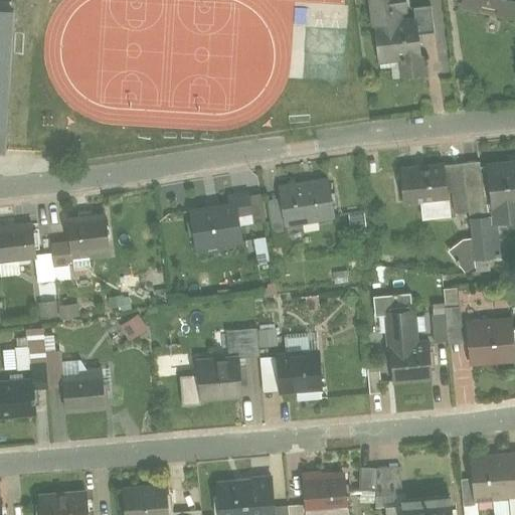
[(0,0),(0,146),(5,147),(13,1),(0,0)]
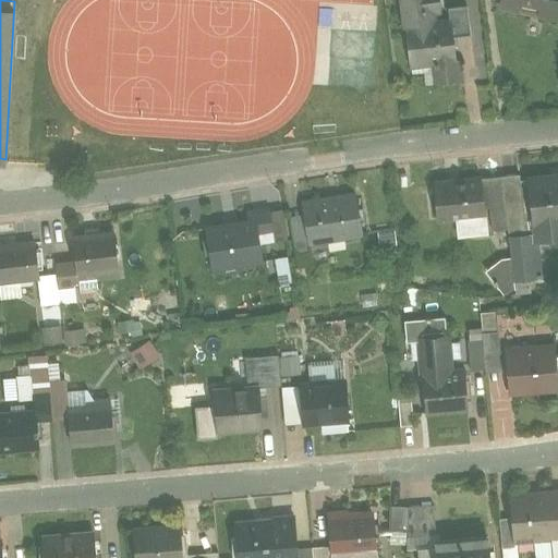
[(439,0),(400,0),(402,27),(409,38),(412,76),(424,74),(425,86),(460,83),(455,33),(468,32),(465,3),(450,4),(451,16),(441,17),(439,0)]
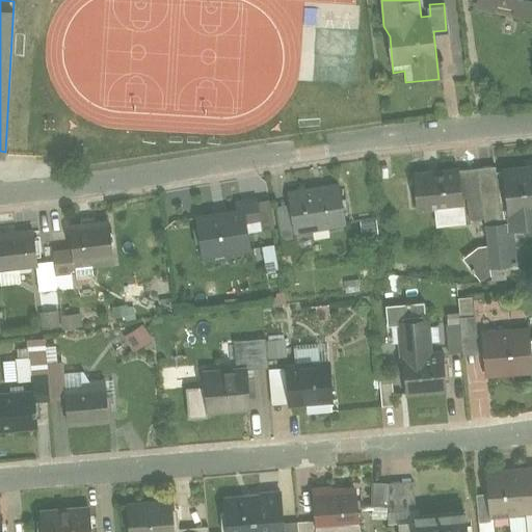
[(531,0),(471,0),(470,8),(531,22),(531,16),(531,0)]
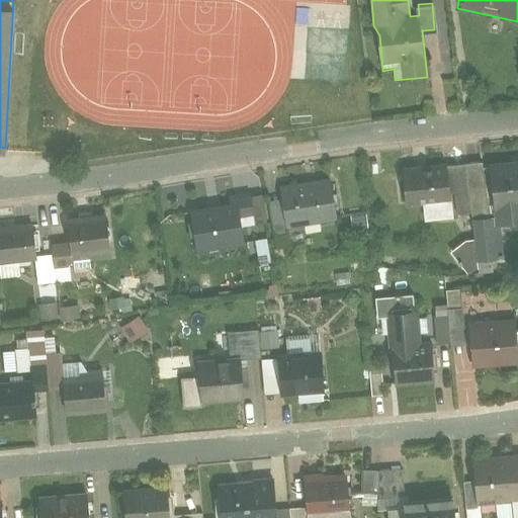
[(517,154),(488,157),(493,203),(486,204),(482,161),(464,163),(470,214),(472,238),(473,248),(475,261),(479,260),(480,271),(491,270),(490,259),(502,258),(499,225),(517,222),(517,154)]
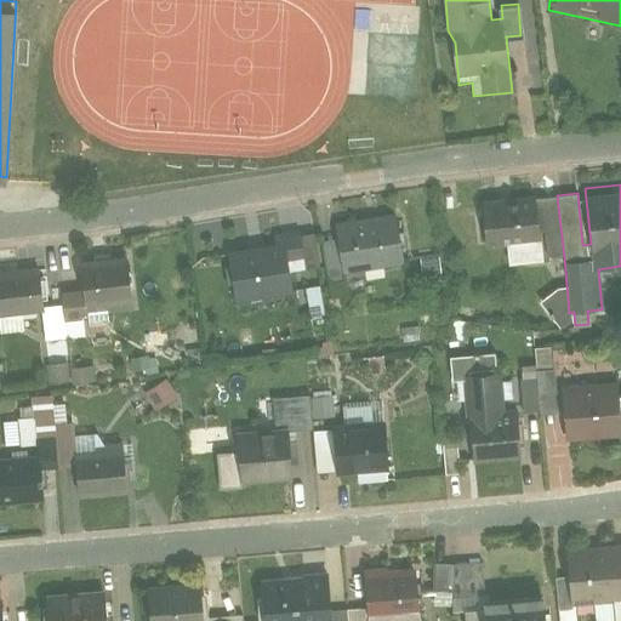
[(547,258),(564,257),(557,195),(529,199),(528,194),(483,199),(488,248),(506,245),(507,261),(522,260),(522,256),(528,255),(528,258),(541,257),(539,232),(543,231),(547,258)]
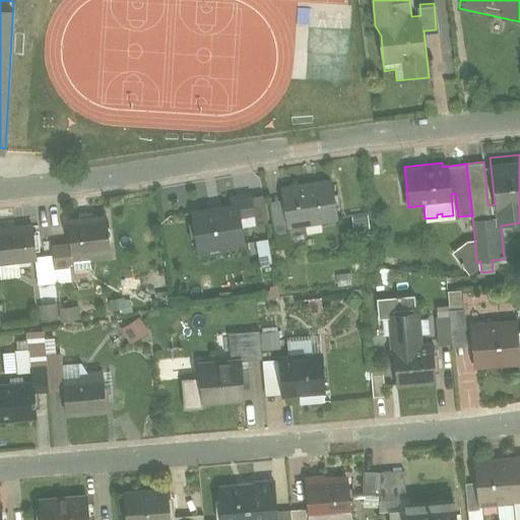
[(332,176),(279,183),(282,200),(268,202),(272,231),(338,221),(332,176)]
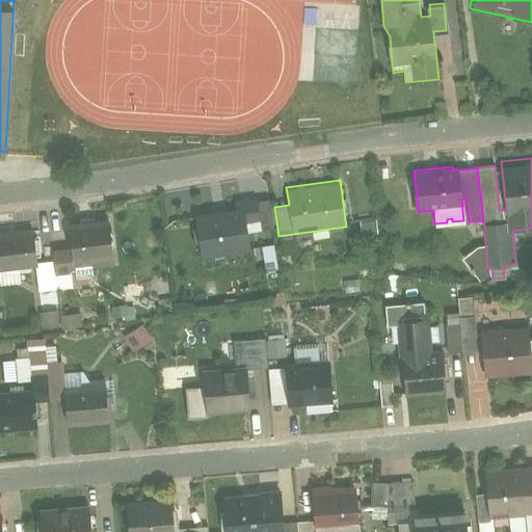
[(260,222),(256,194),(234,198),(235,205),(196,211),(204,258),(251,250),(248,224),(260,222)]
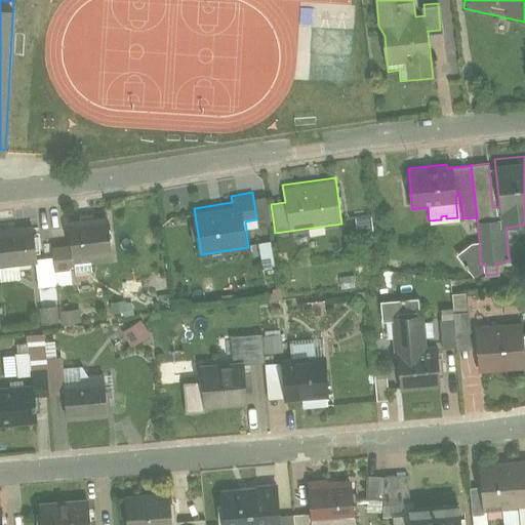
[(371,213),(352,216),(355,240),(374,237),(371,213)]
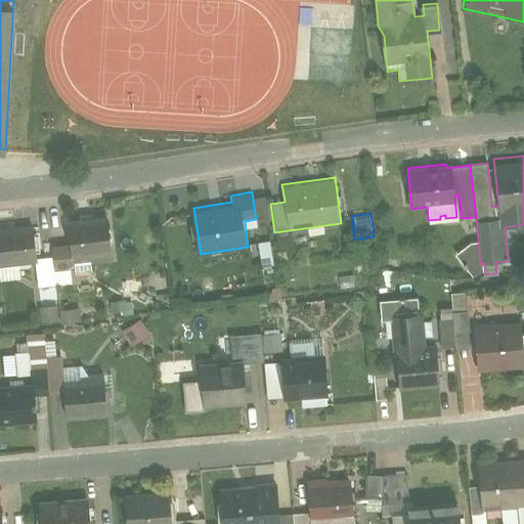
[(108,215),(68,219),(70,244),(50,246),(51,258),(52,270),(72,269),(72,263),(112,260),(108,215)]
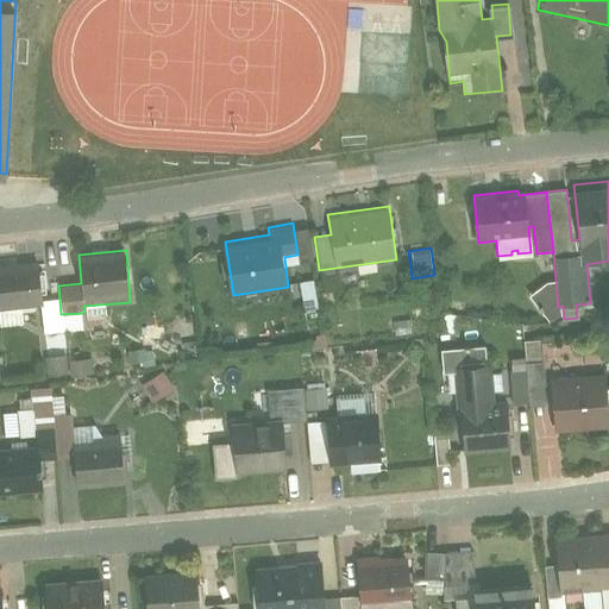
[(60,300),(42,302),(37,261),(0,264),(0,312),(41,308),(44,337),(63,334),(61,314),(60,300)]
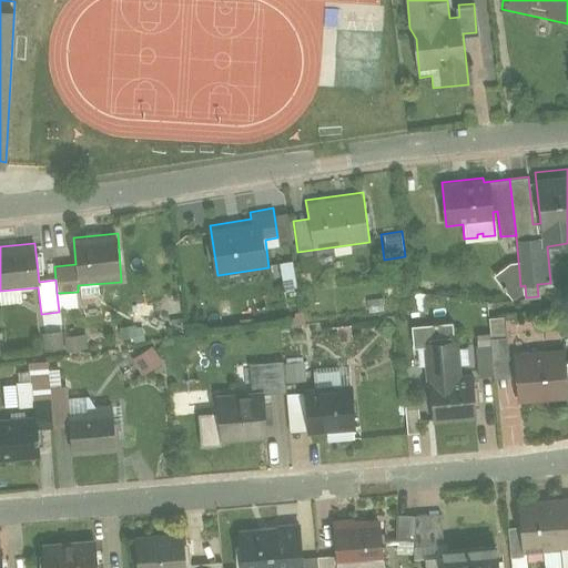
[(514,300),(521,293),(520,286),(519,272),(518,261),(510,262),(494,275),(500,283),(506,282),(507,292),(514,300)]
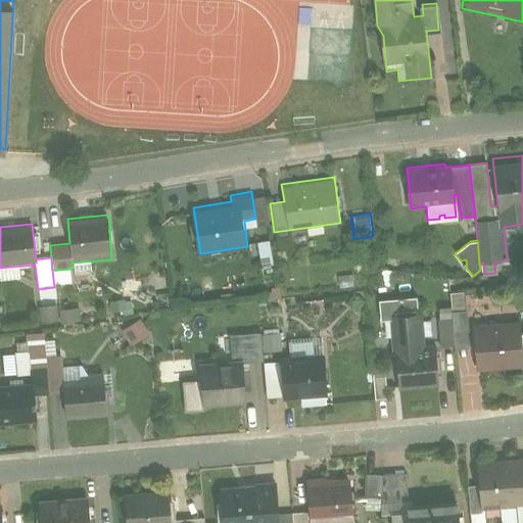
[(437,350),(424,350),(422,319),(419,319),(418,296),(380,298),(380,320),(391,320),(392,351),(398,351),(400,391),(439,389),(437,350)]
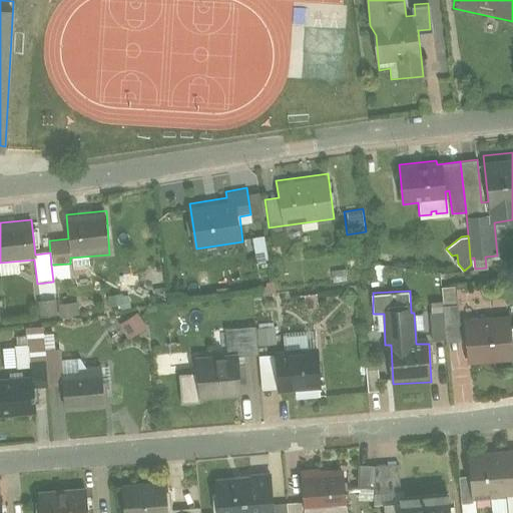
[(445,344),(467,343),(468,363),(512,360),(510,312),(465,314),(466,320),(458,321),(457,303),(443,304),(445,340),(445,344)]
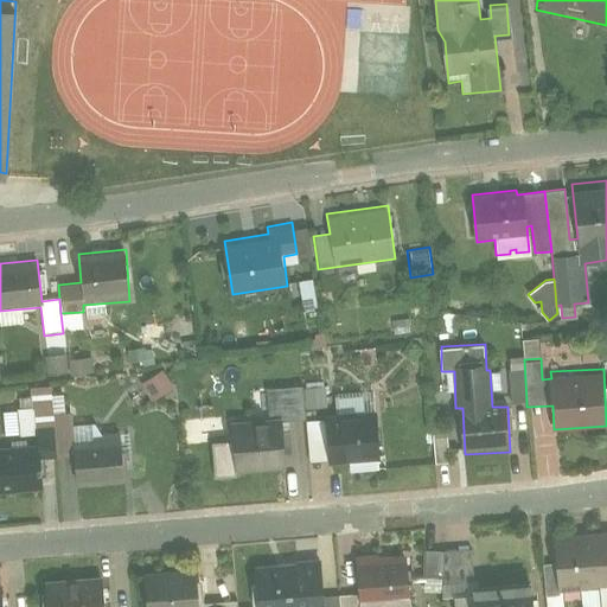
[(526,402),(524,359),(506,360),(509,403),(526,402)]
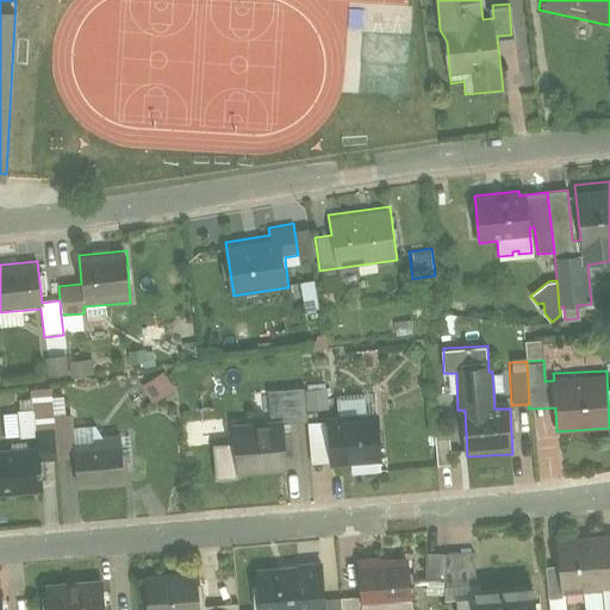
[(160,374),(141,388),(153,405),(172,391),(160,374)]
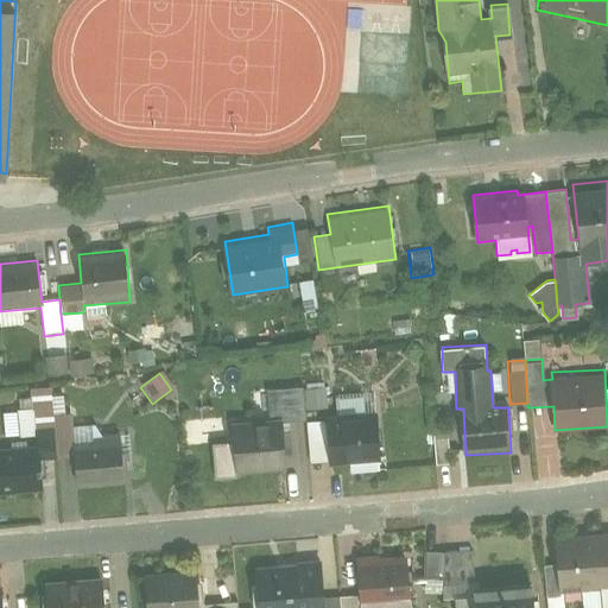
[(36,436),(37,444),(0,447),(0,492),(40,489),(38,460),(56,458),(51,413),(49,385),(32,386),(33,409),(7,410),(10,434),(17,432),(17,437),(36,436)]
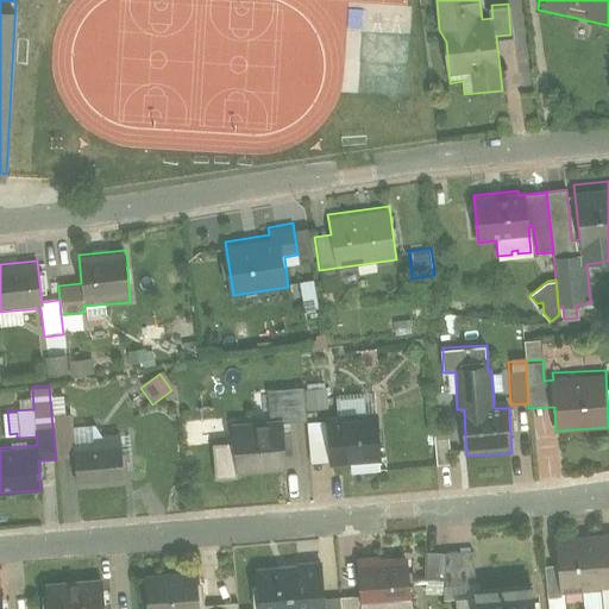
[(231,421),(232,441),(213,444),(215,478),(234,477),(234,473),(288,470),(284,422),(306,421),(305,413),(303,391),(303,387),(267,390),(269,419),(231,421)]
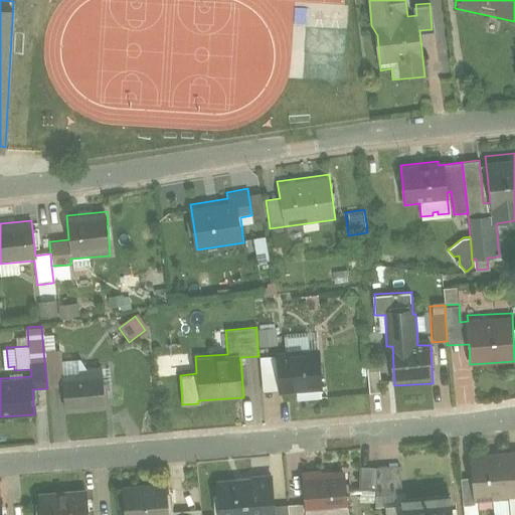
[(256,331),(258,349),(274,348),(273,330),(256,331)]
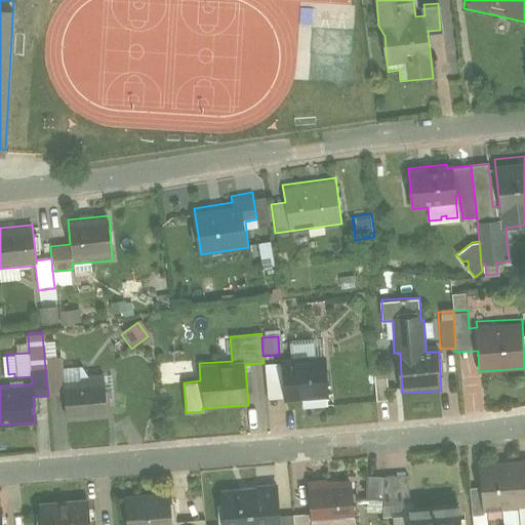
[(296,356),(281,358),(285,404),(328,400),(324,354),(308,356),(308,352),(295,352),(296,356)]
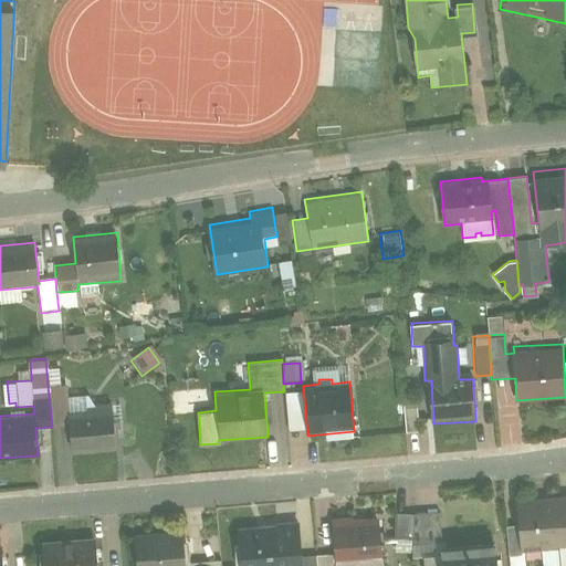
[(48,385),(52,427),(69,426),(71,454),(115,451),(111,401),(92,402),(87,396),(66,397),(65,384),(48,385)]
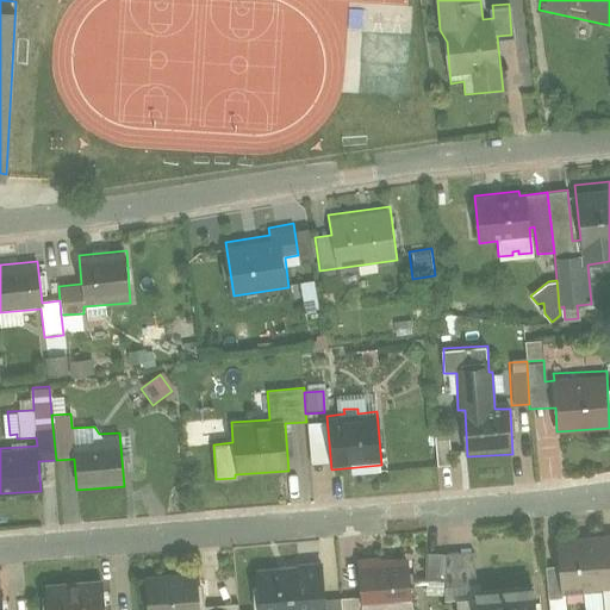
[(452,471),(449,433),(434,433),(436,472),(452,471)]
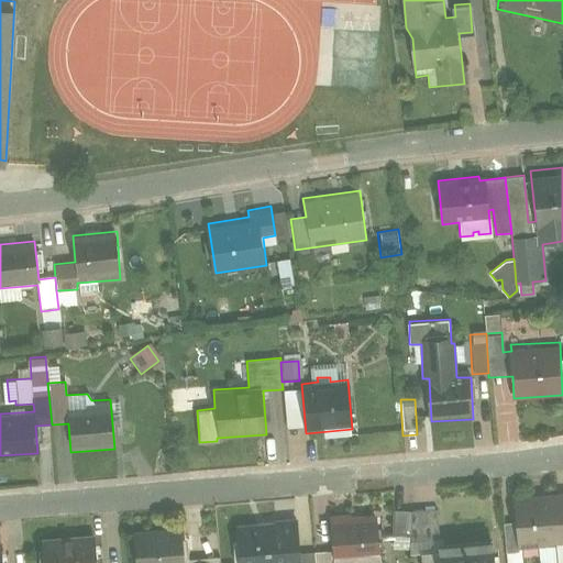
[(521,562),(521,550),(562,545),(562,492),(512,496),(515,525),(504,525),(505,562),(521,562)]
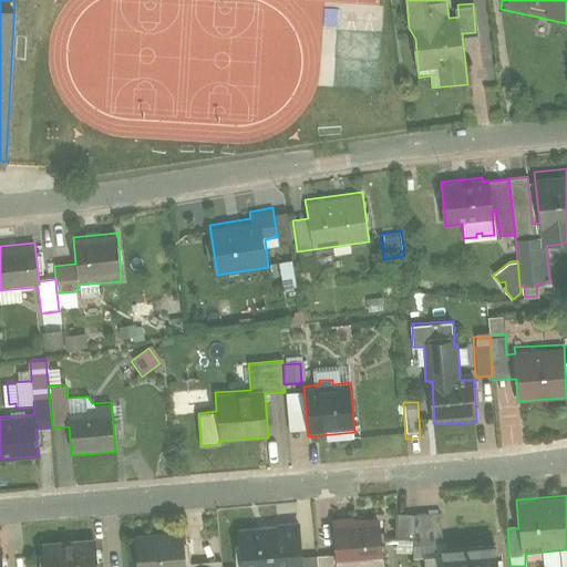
[(413,556),(442,554),(442,566),(497,566),(496,540),(441,544),(440,514),(410,515),(413,556)]
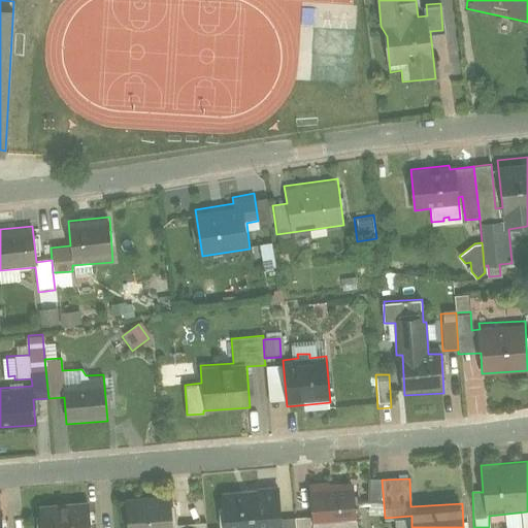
[(354,527),(350,483),(307,486),(310,527),(354,527)]
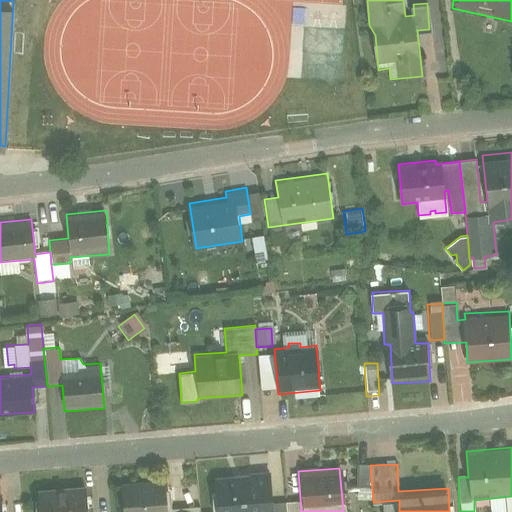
[(268,471),(214,474),(215,491),(208,492),(209,511),(270,511),(270,505),(268,471)]
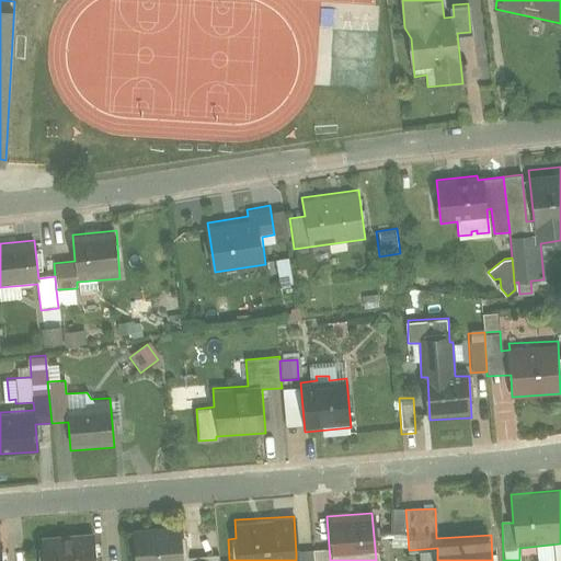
[(183,525),(133,528),(134,560),(217,560),(218,557),(184,558),(183,525)]
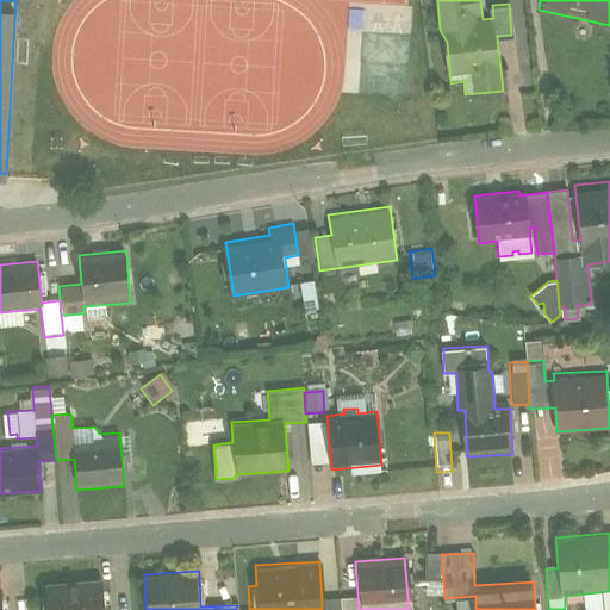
[(104,609),(101,578),(45,583),(47,595),(39,595),(39,609),(104,609)]
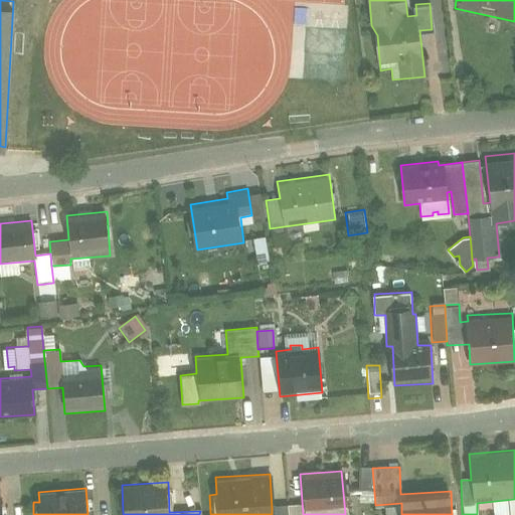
[(299,514),(299,506),(272,508),(272,514),(299,514)]
